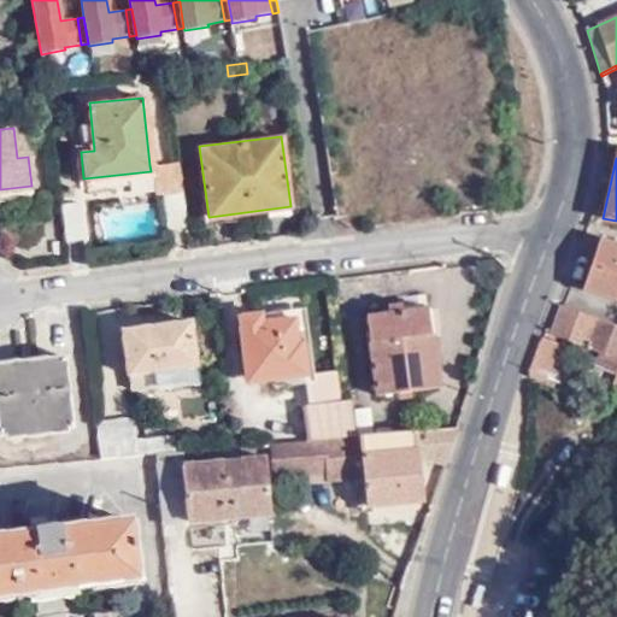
[(153,197),(164,195),(163,192),(180,191),(177,163),(150,165),(151,171),(153,197)]
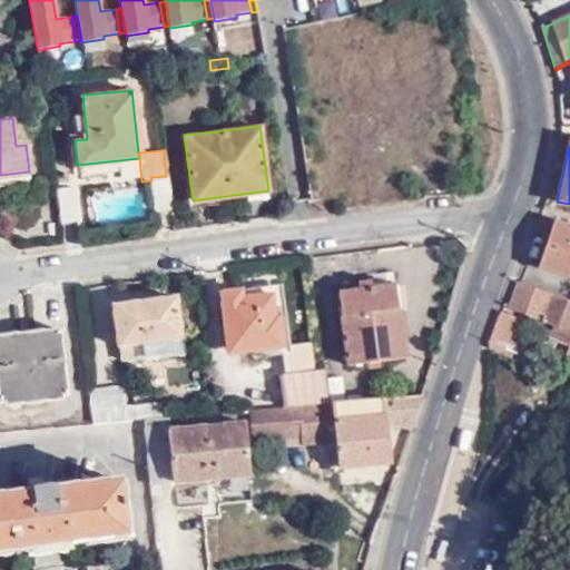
[(155,210),(170,208),(166,176),(150,177),(151,180),(155,210)]
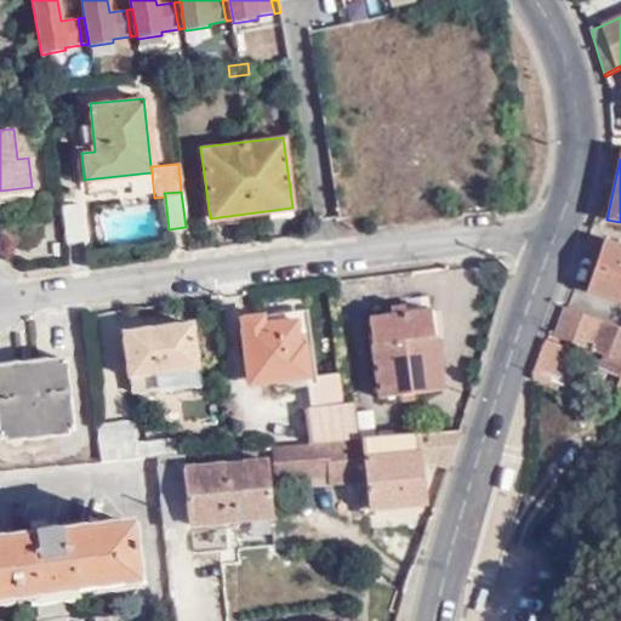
[(62,208),(66,241),(85,239),(81,205),(62,208)]
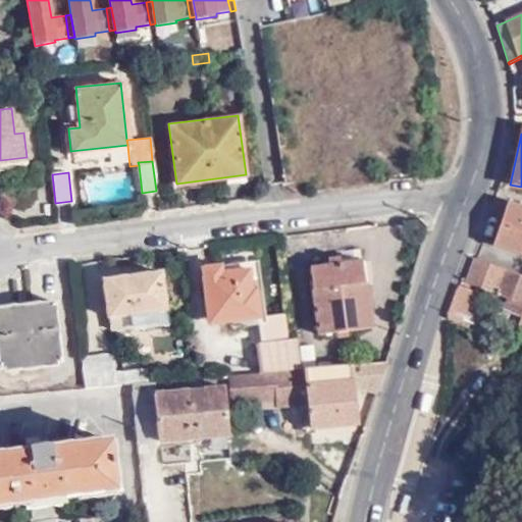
[(521,206),(509,202),(493,242),(521,253),(521,206)]
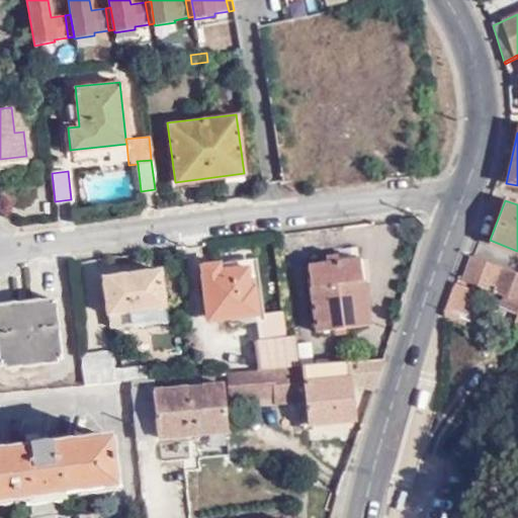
[(369,327),(360,253),(326,257),(327,265),(309,268),(317,333),(369,327)]
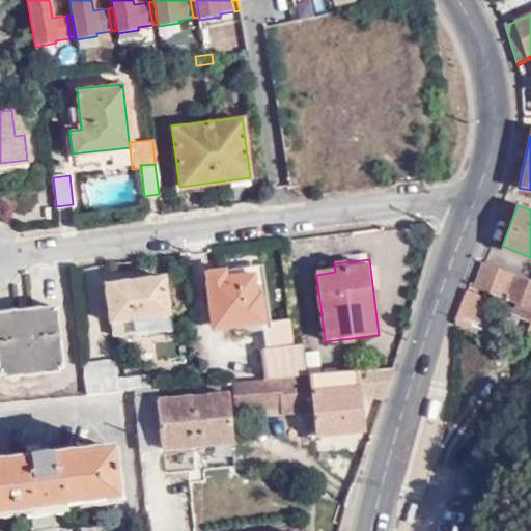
[(530,320),(530,283),(481,261),(473,283),(514,303),(509,316),(530,324),(530,320)]
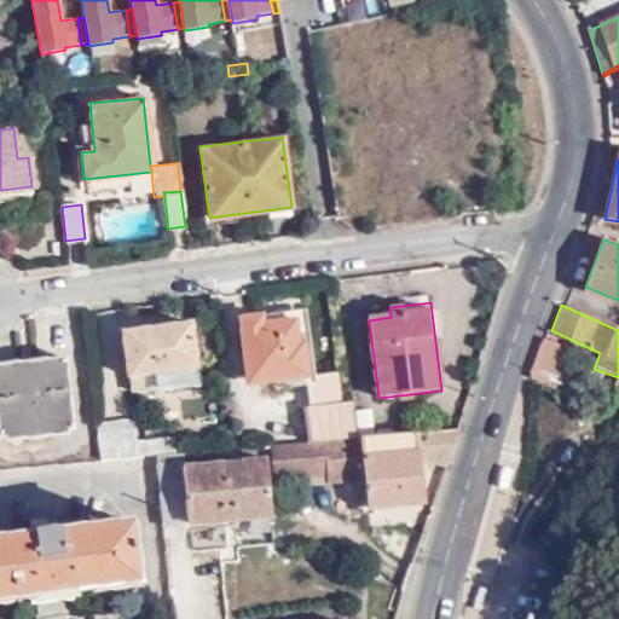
[(249,382),(307,376),(305,342),(300,342),(298,320),(264,324),(262,314),(242,317),(249,382)]
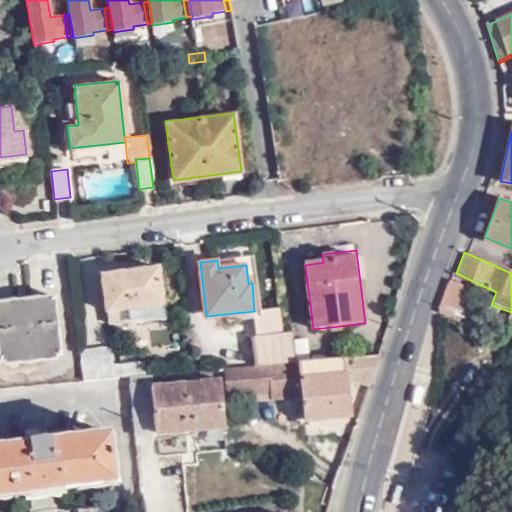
[(158,266),(100,273),(104,311),(106,311),(108,325),(164,319),(158,266)]
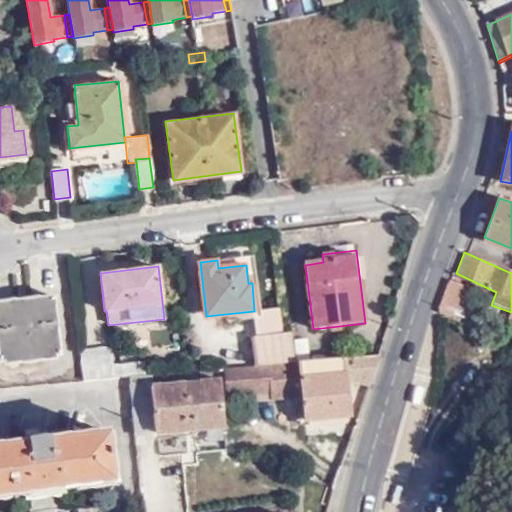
[(438,313),(449,317),(461,283),(451,279),(438,313)]
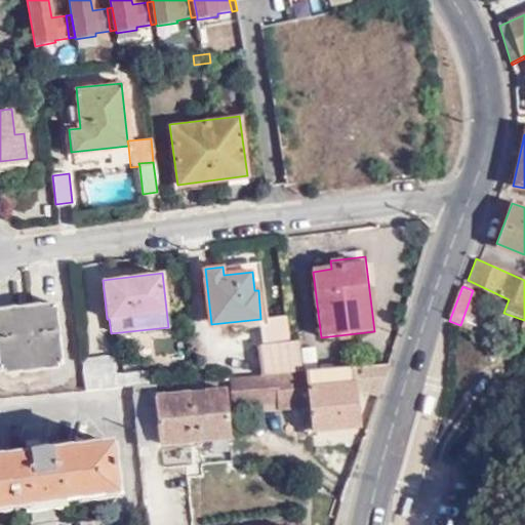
[(0,368),(61,361),(54,303),(0,308),(0,368)]
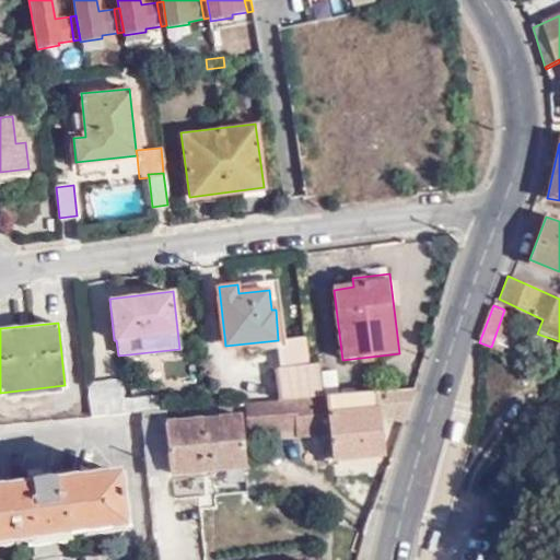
[(275,369),(277,397),(319,394),(317,364),(275,369)]
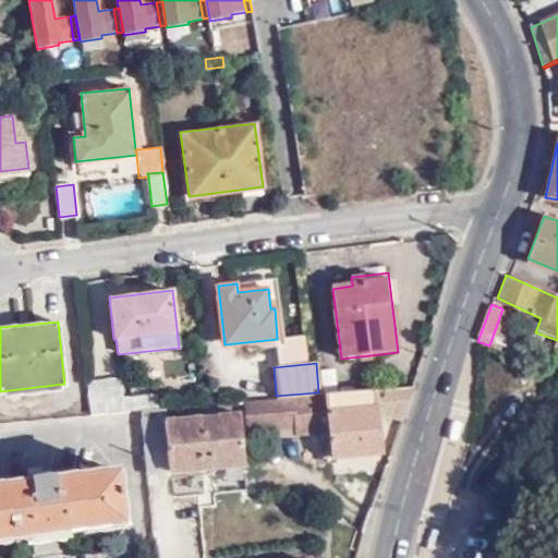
[(334,370),(318,371),(320,392),(336,391),(334,370)]
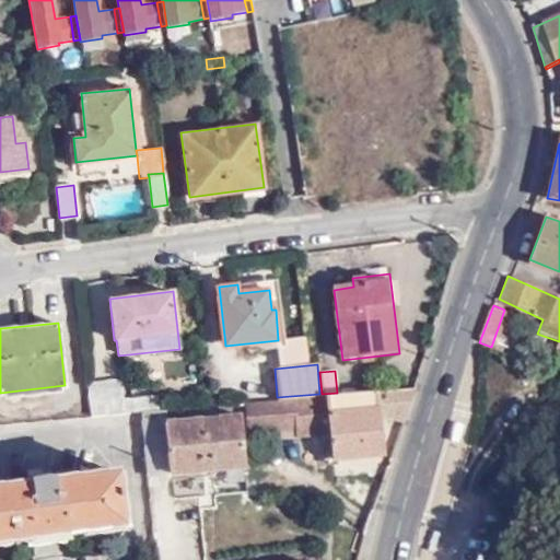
[(120,381),(88,384),(91,416),(139,411),(159,409),(159,396),(123,399),(120,381)]
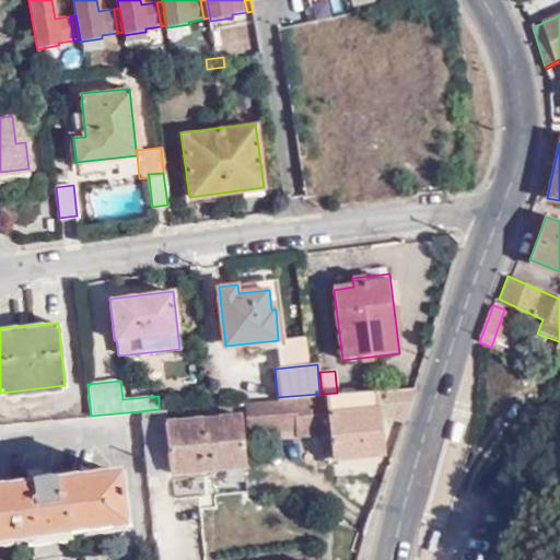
[(166,408),(159,409),(139,411),(146,476),(202,470),(243,466),(241,432),(293,428),(294,436),(328,433),(330,458),(380,453),(377,418),(404,416),(415,391),(337,393),(322,394),(319,394),(277,397),(240,401),(241,410),(166,417),(166,408)]
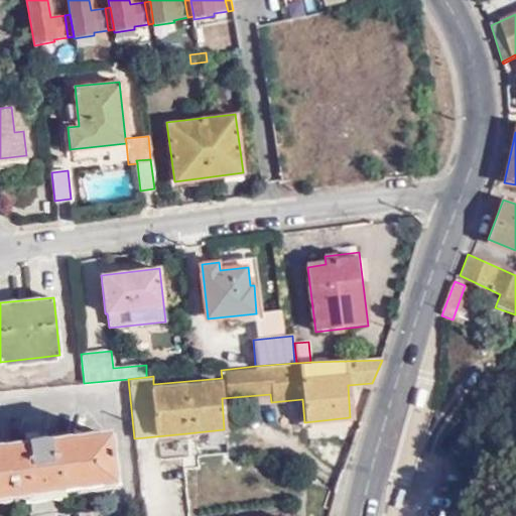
[(345,472),(357,433),(335,426),(323,465),(345,472)]
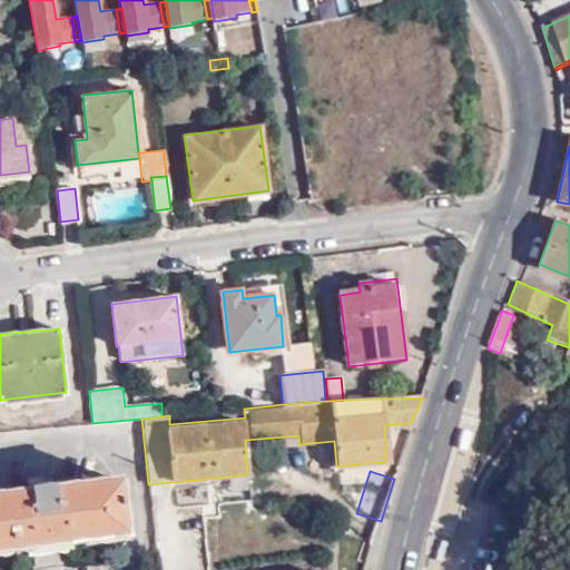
[(0,549),(48,543),(124,533),(116,477),(0,491),(0,549)]
